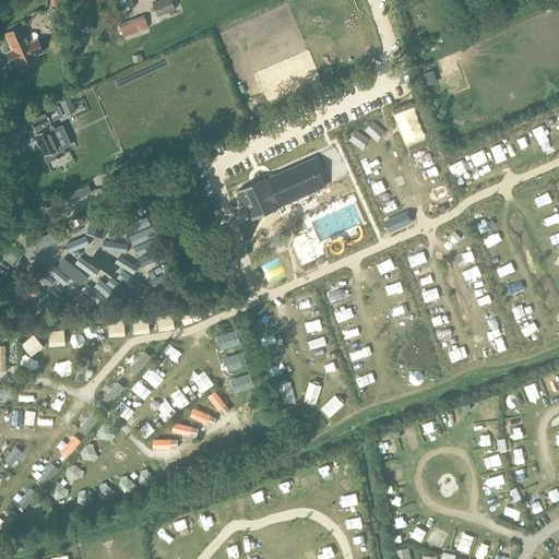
[(170,0),(161,0),(153,3),(158,16),(176,10),(170,0)]
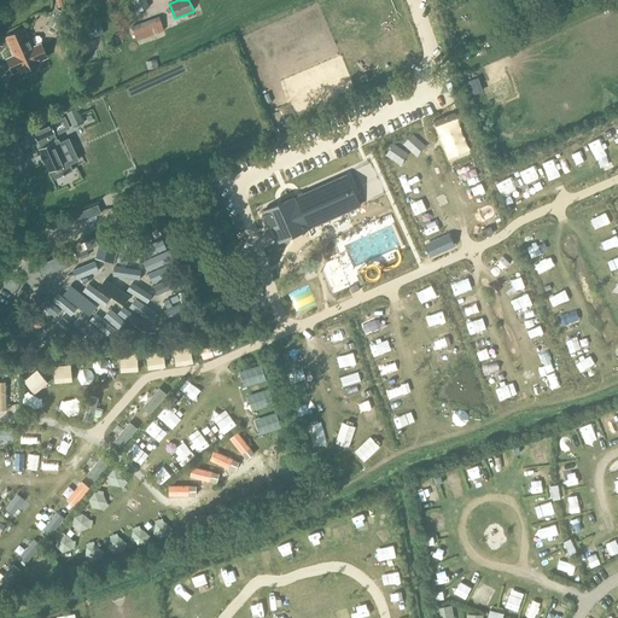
[(56,9),(47,25),(59,31),(68,15),(56,9)]
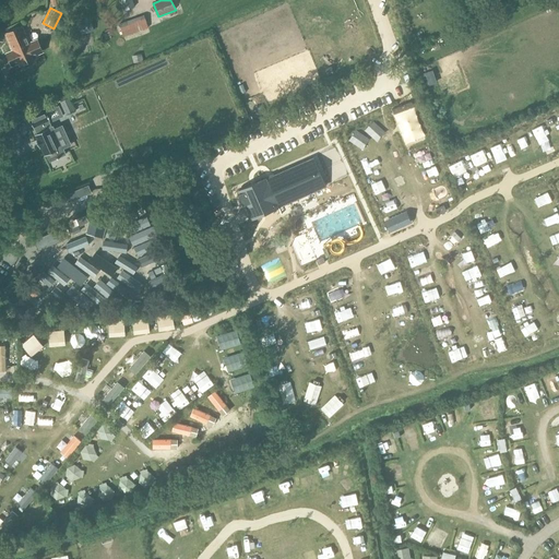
[(144,15),(119,23),(123,37),(149,27),(144,15)]
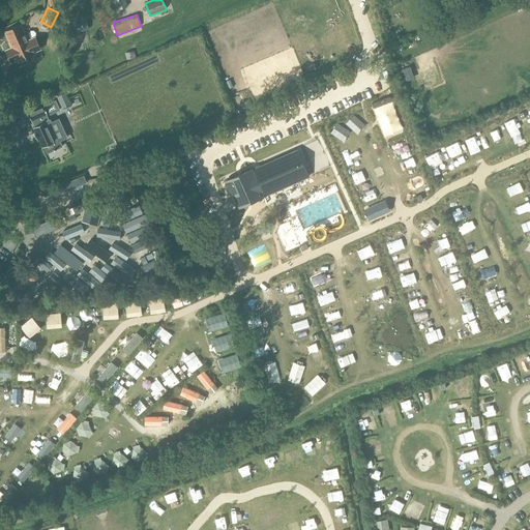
[(12,48),(5,51),(10,64),(18,61),(19,63),(35,56),(34,53),(41,51),(36,37),(28,40),(22,24),(5,30),(12,48)]
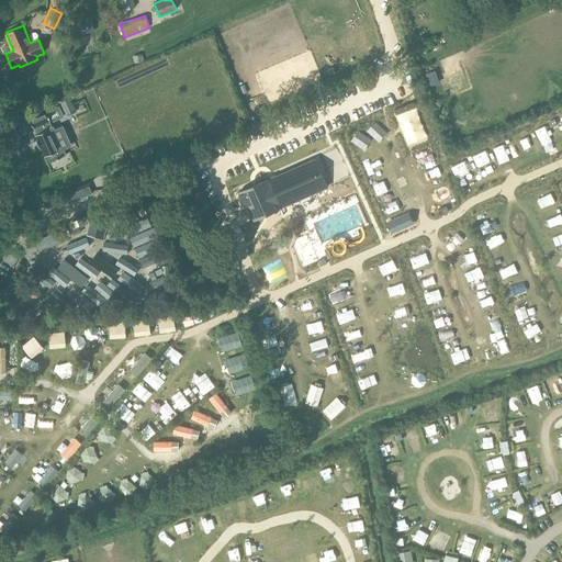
[(70,99),(60,102),(66,115),(76,111),(70,99)]
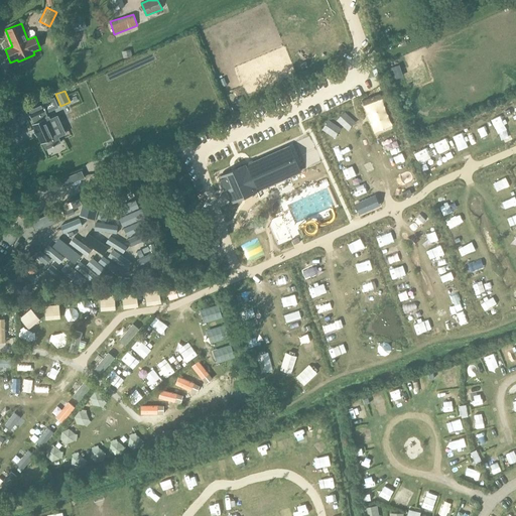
[(42,104),(27,111),(31,120),(32,119),(34,124),(32,124),(34,130),(33,130),(36,137),(37,136),(41,144),(43,143),(45,148),(53,144),(59,141),(57,137),(48,117),(47,118),(45,113),(46,113),(42,104)]
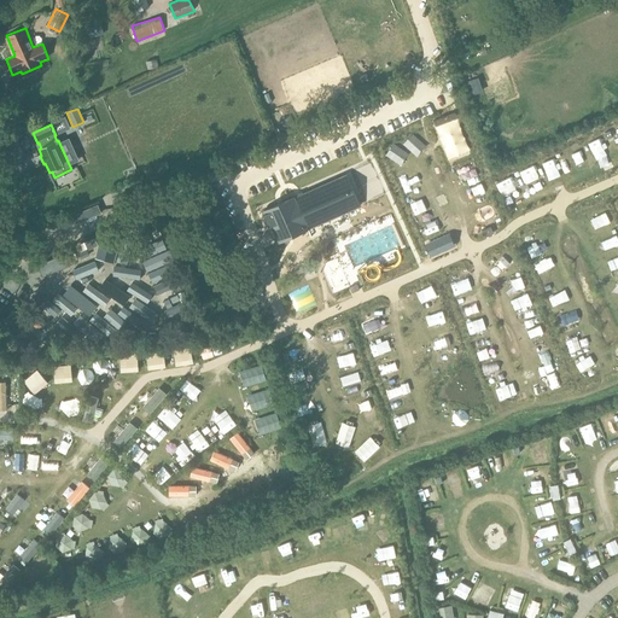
[(264,214),(263,214),(264,216),(266,216),(269,225),(268,225),(269,227),(270,227),(277,243),(289,238),(287,237),(308,227),(305,222),(343,205),(347,213),(360,207),(355,194),(353,196),(344,176),(303,194),(302,192),(293,196),(295,198),(263,211),(264,214)]
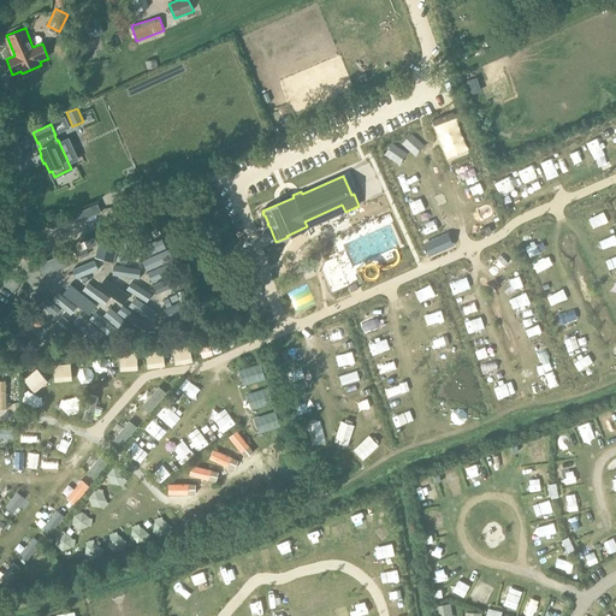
[(72,231),(72,219),(60,219),(60,232),(72,231)]
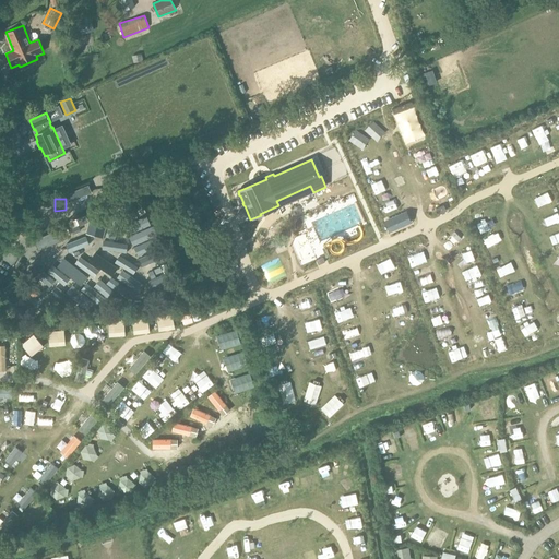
[(24,212),(32,228),(57,217),(52,207),(48,209),(45,202),(24,212)]
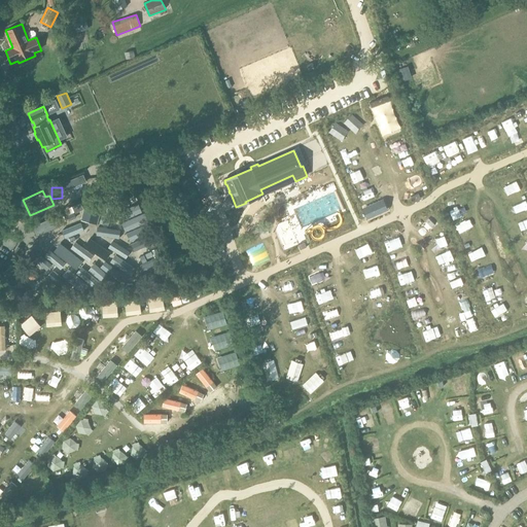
[(381,201),(365,208),(370,217),(385,211),(381,201)]
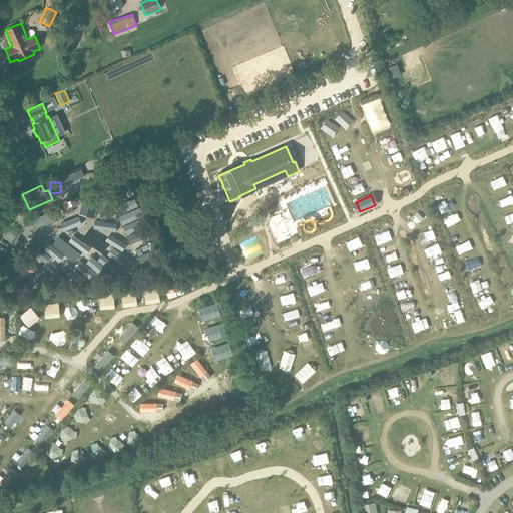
[(110,207),(117,226),(135,219),(128,201),(110,207)]
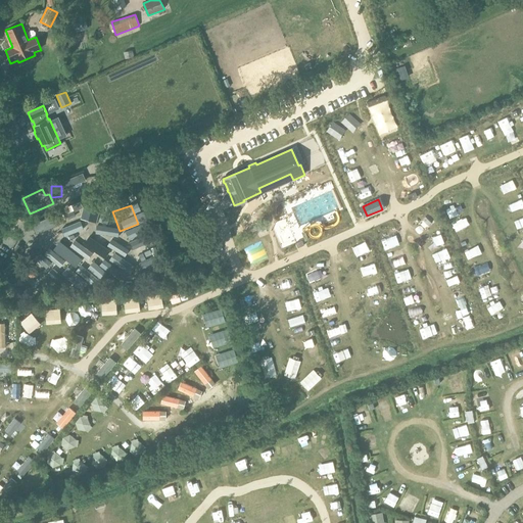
[(81,228),(84,212),(75,210),(73,226),(81,228)]
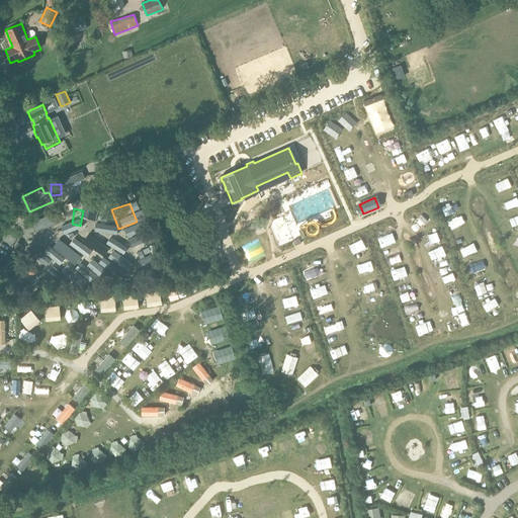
[(105,224),(96,230),(108,248),(117,243),(105,224)]
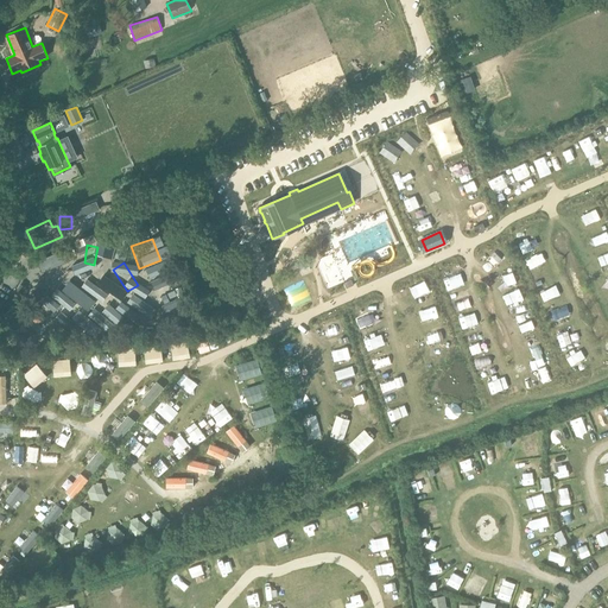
[(194,265),(196,274),(207,272),(204,263),(194,265)]
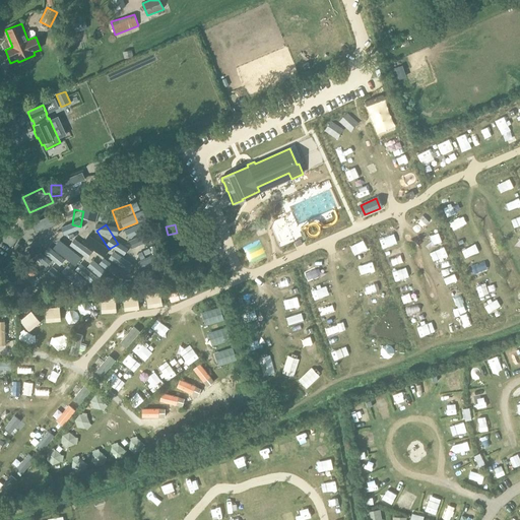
[(43,233),(45,243),(68,238),(66,229),(43,233)]
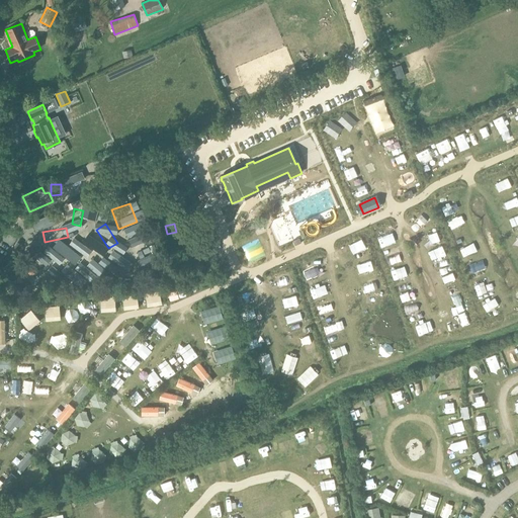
[(84,251),(90,255),(96,246),(76,232),(71,240),(67,238),(61,246),(78,258),(84,251)]
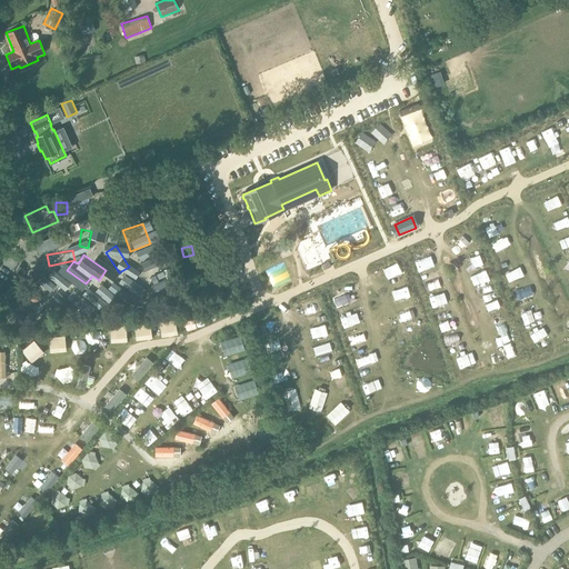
[(72,287),(78,279),(59,266),(53,272),(72,287)]
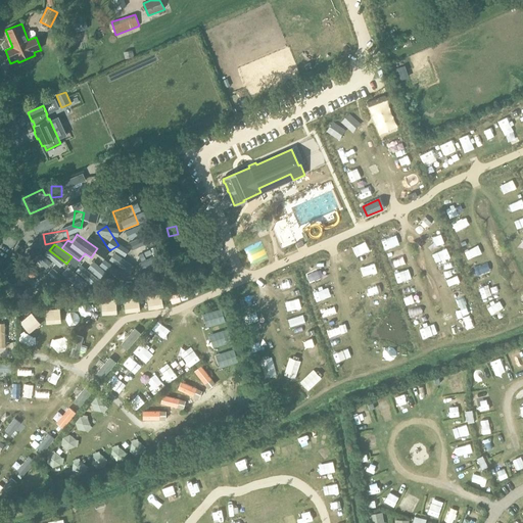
[(175,255),(186,252),(184,245),(173,248),(175,255)]
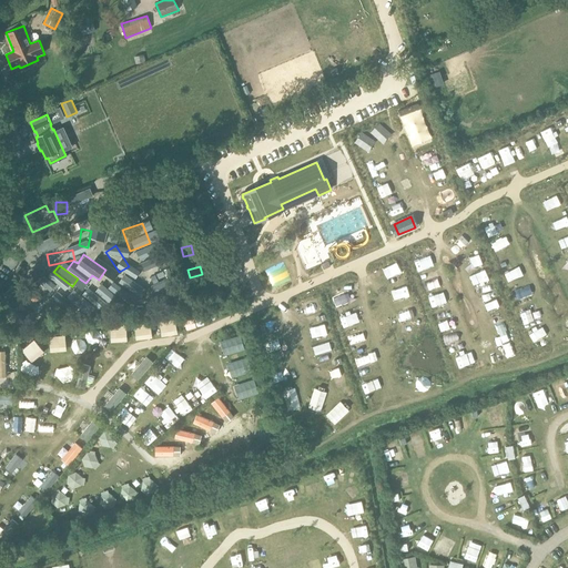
[(146,286),(166,279),(163,270),(143,277),(146,286)]
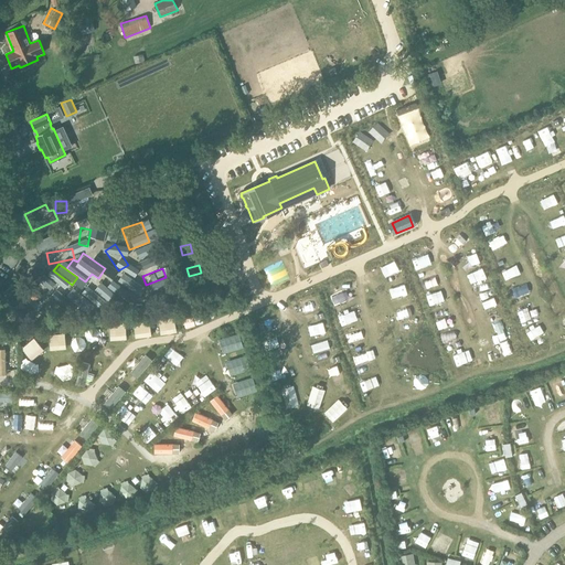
[(34,269),(28,277),(44,291),(51,284),(34,269)]
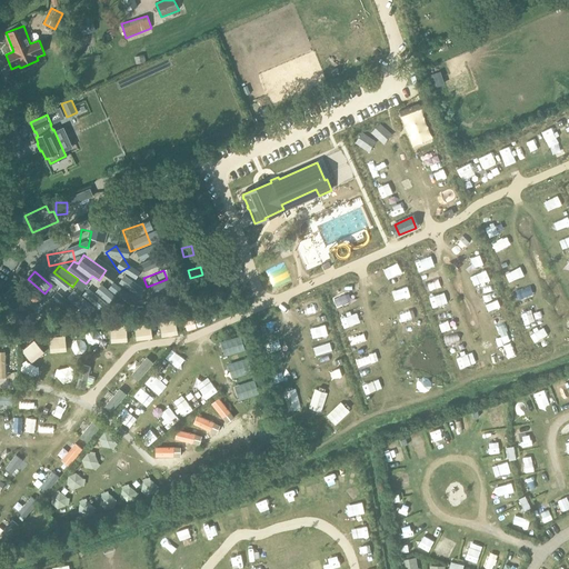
[(117,272),(109,283),(132,300),(140,289),(117,272)]
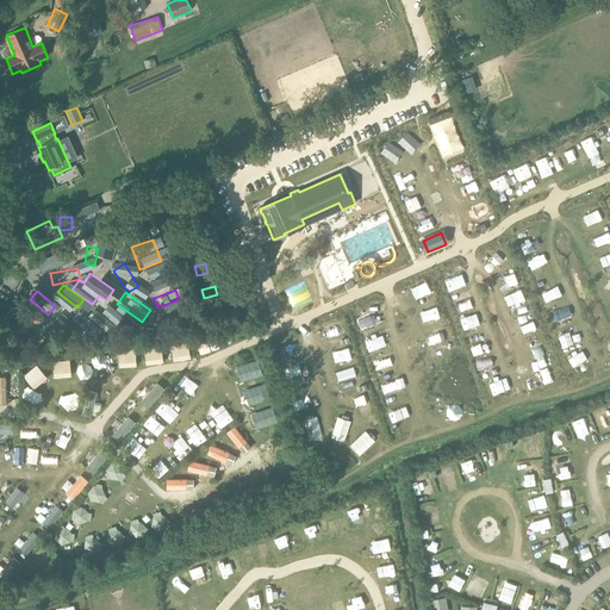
[(10,310),(2,316),(10,324),(24,342),(37,330),(16,304),(10,310)]
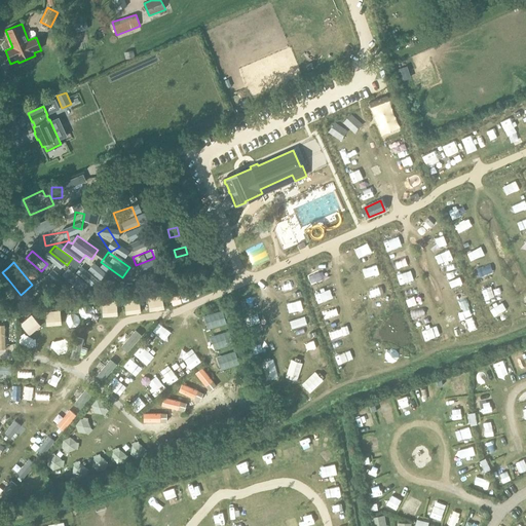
[(85,264),(81,269),(88,276),(94,271),(85,264)]
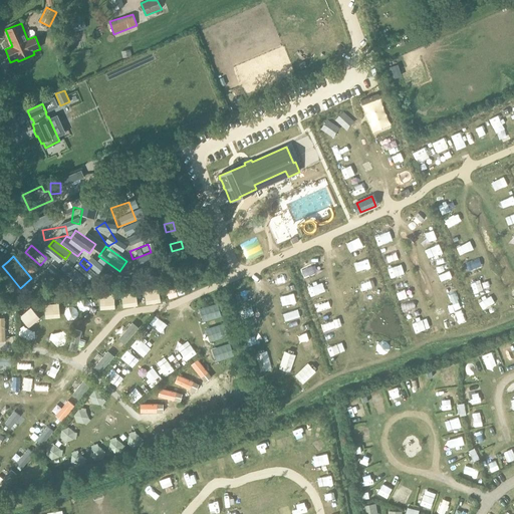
[(74,260),(68,265),(83,281),(88,275),(74,260)]
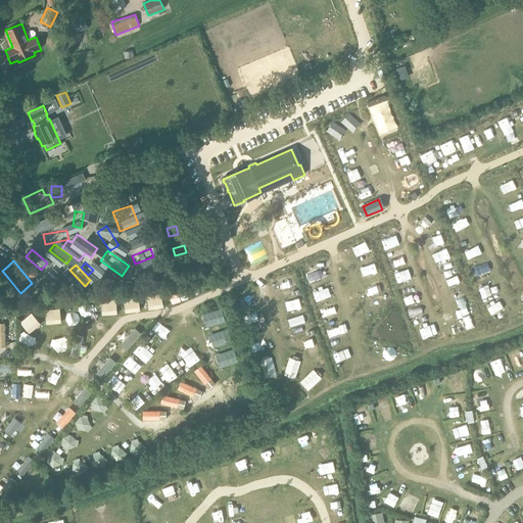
[(57,273),(53,268),(49,272),(61,288),(67,284),(70,288),(77,283),(64,267),(57,273)]
